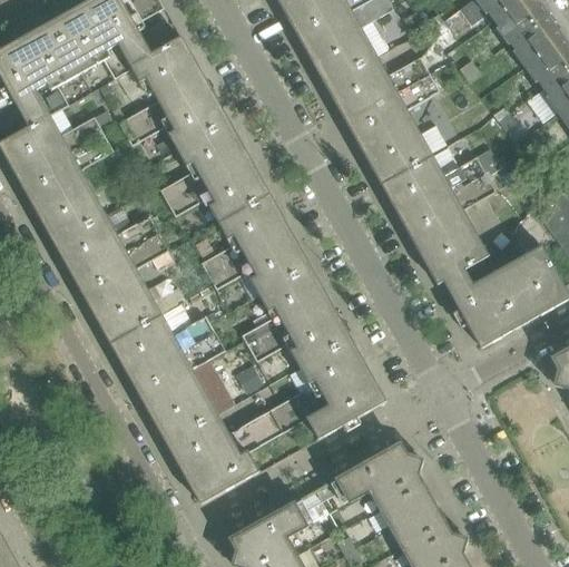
[(134,25),(164,8),(159,0),(90,0),(51,22),(79,71),(96,62),(92,57),(99,52),(114,78),(133,67),(130,65),(150,54),(134,25)]
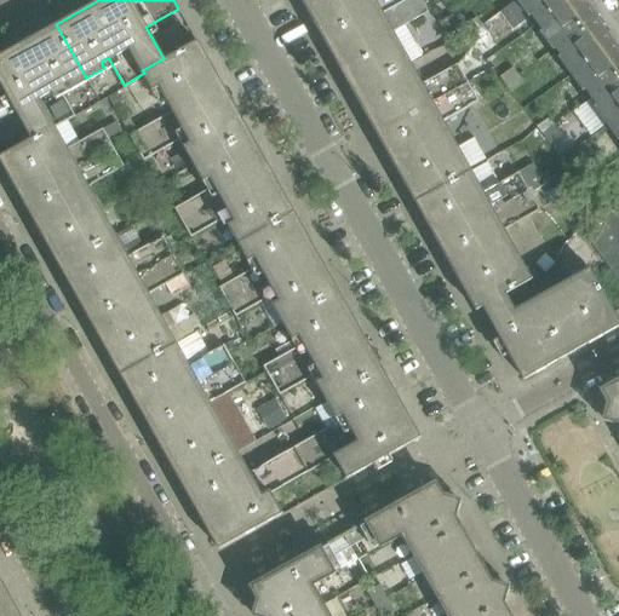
[(408,62),(383,16),(373,0),(302,0),(303,3),(308,0),(311,0),(317,12),(311,16),(313,18),(320,15),(325,26),(319,29),(336,61),(343,57),(350,70),(344,74),(354,92),(408,62)]
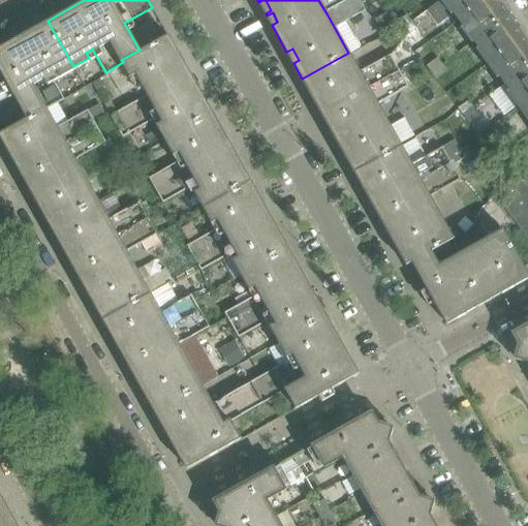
[(360,7),(355,0),(345,0),(341,2),(348,13),(360,7)]
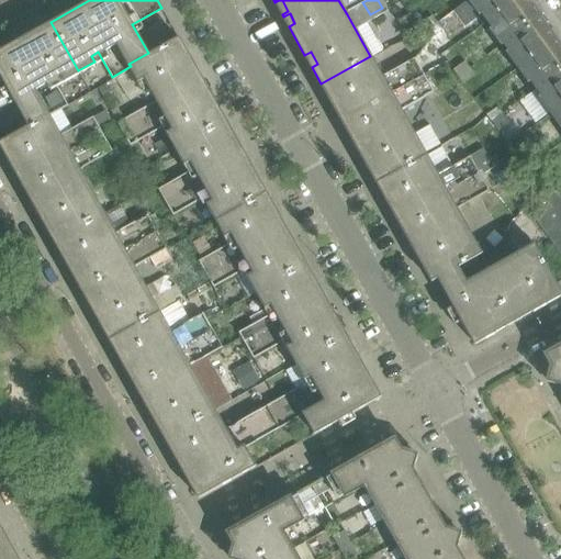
[(467,0),(478,14),(481,12),(485,20),(511,0),(467,0)]
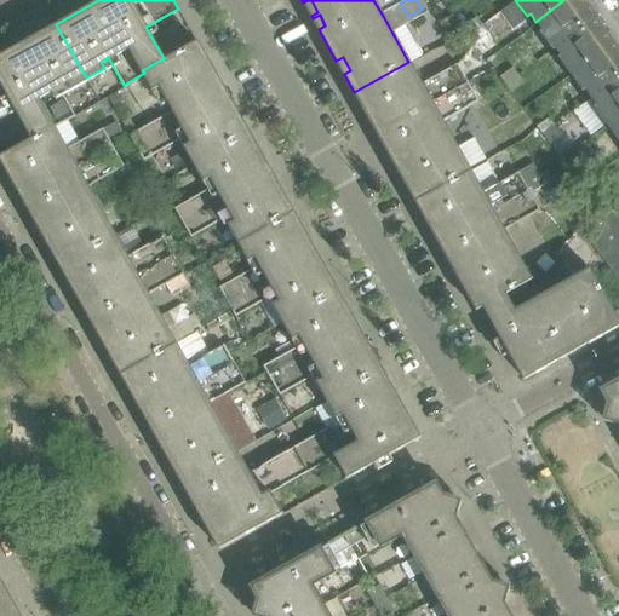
[(612,41),(600,24),(603,22),(599,15),(600,13),(589,0),(563,0),(536,22),(542,29),(538,30),(551,49),(554,46),(559,53),(556,56),(569,73),(612,41)]
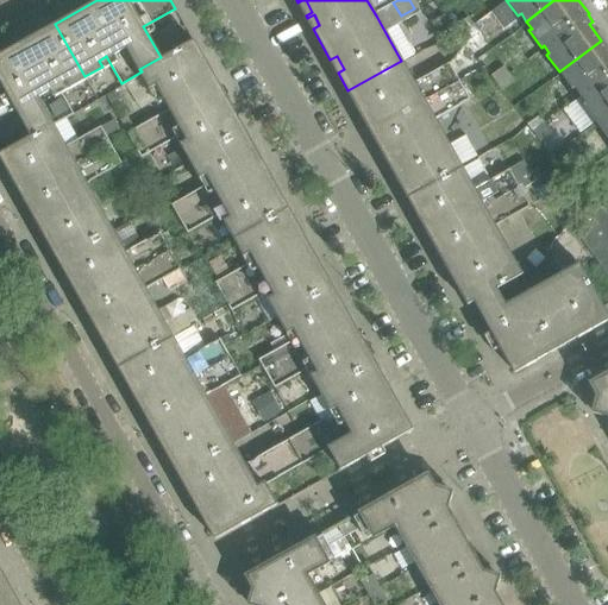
[(461,31),(472,21),(468,16),(456,24),(461,31)]
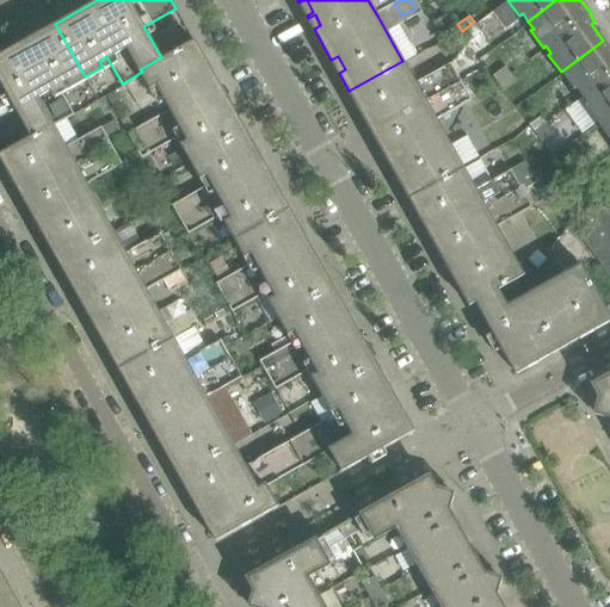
[(480,31),(474,22),(462,31),(468,39),(480,31)]
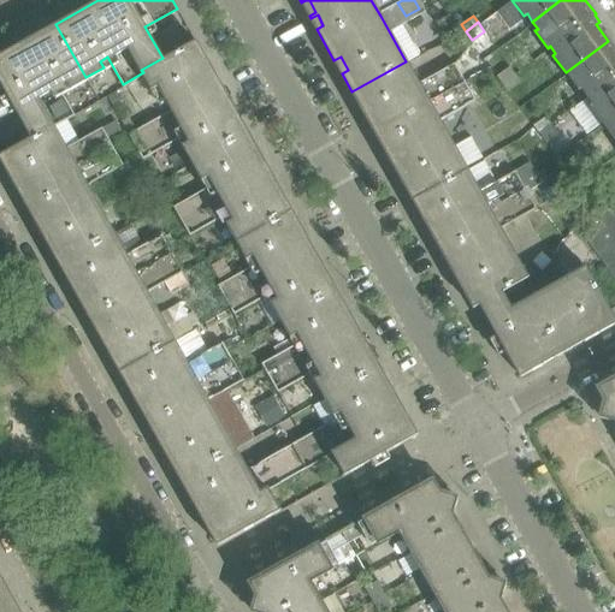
[(58,84),(65,81),(69,87),(86,77),(55,24),(12,48),(11,48),(0,53),(0,106),(11,101),(31,137),(53,124),(74,112),(58,84)]
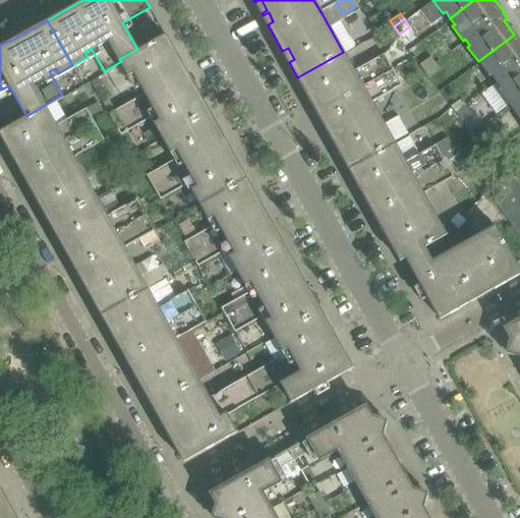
[(209,110),(193,83),(165,34),(137,49),(119,59),(121,61),(127,73),(133,70),(145,91),(107,111),(119,132),(157,111),(160,118),(154,121),(162,136),(209,110)]
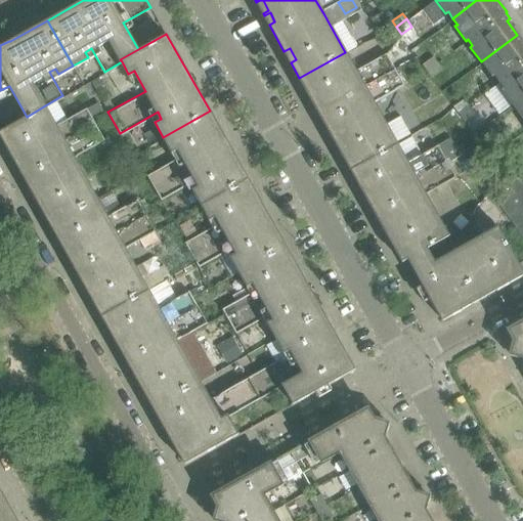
[(522,95),(522,43),(517,35),(481,61),(491,77),(493,75),(503,88),(500,90),(512,104),(522,95)]
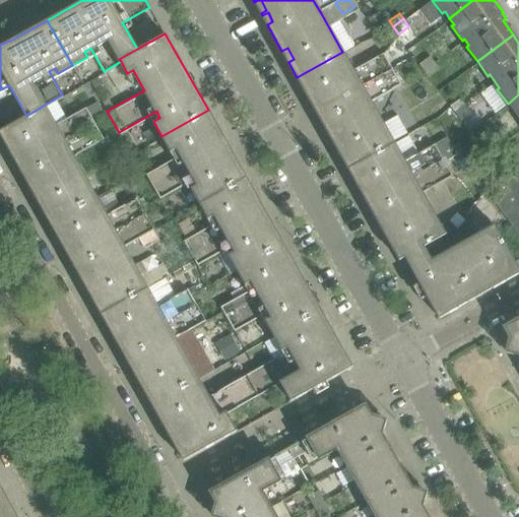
[(393,142),(371,103),(370,101),(400,83),(383,52),(352,69),(342,52),(297,77),(305,92),(311,89),(317,101),(312,104),(313,106),(319,103),(323,112),(318,115),(332,141),(338,138),(344,149),(339,152),(347,168),(393,142)]
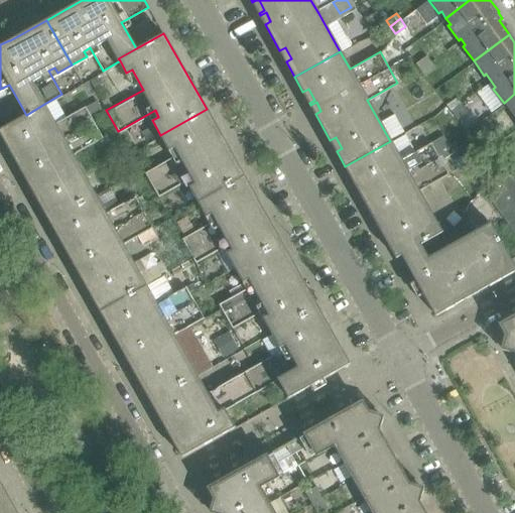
[(419,68),(430,60),(426,55),(415,62),(419,68)]
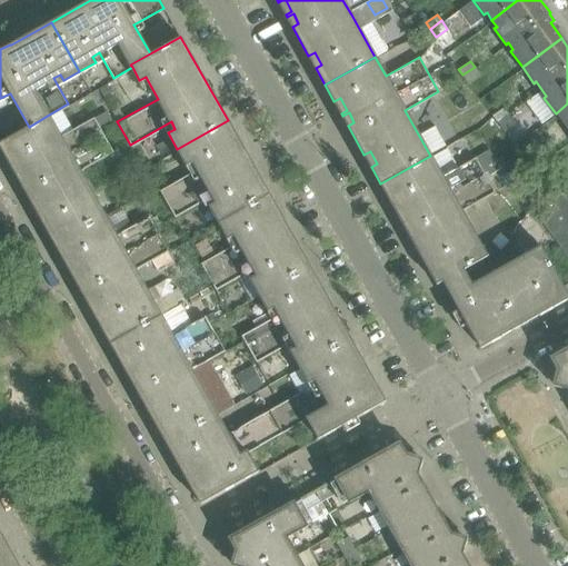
[(480,76),(475,67),(462,75),(468,83),(480,76)]
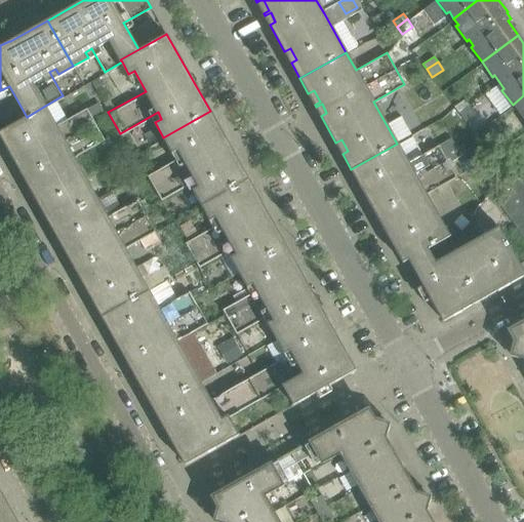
[(523,95),(513,105),(523,120),(523,119),(523,95)]
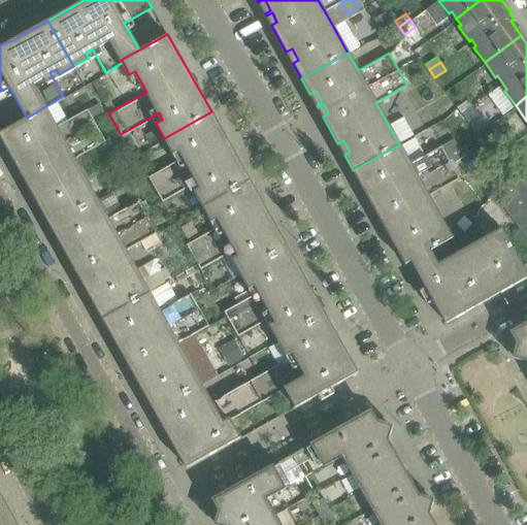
[(461,111),(471,104),(467,99),(457,106),(461,111)]
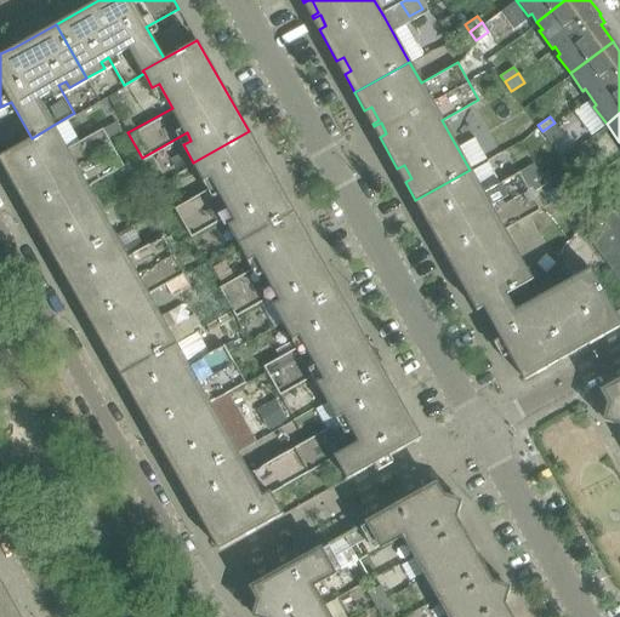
[(566,142),(561,136),(562,135),(555,123),(542,131),(555,149),(566,142)]
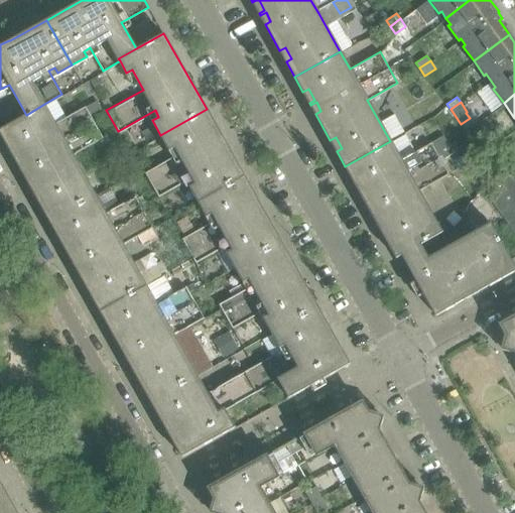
[(72,153),(102,137),(84,105),(54,121),(44,104),(26,115),(0,128),(0,132),(7,145),(13,142),(19,154),(14,157),(15,159),(21,156),(25,164),(20,167),(34,194),(40,190),(46,203),(41,206),(49,221),(96,195),(72,153)]
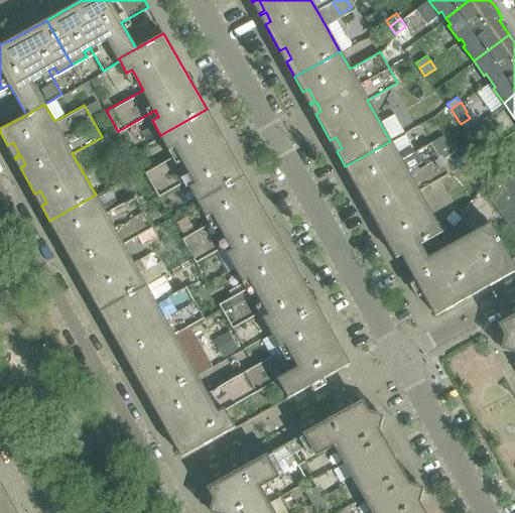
[(243,174),(223,137),(207,109),(160,135),(168,149),(175,145),(178,152),(144,171),(157,196),(191,175),(195,182),(188,185),(198,200),(243,174)]
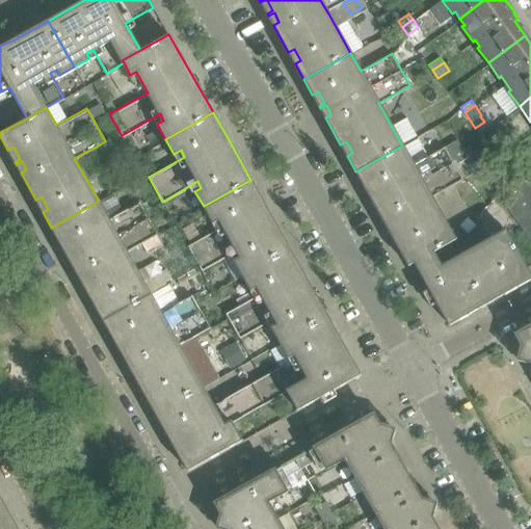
[(455,239),(430,195),(462,178),(444,146),(413,163),(402,146),(355,172),(365,187),(370,184),(376,195),(371,199),(372,202),(378,199),(382,207),(377,210),(393,237),(398,234),(404,246),(399,249),(408,265),(414,262),(453,240),(455,239)]
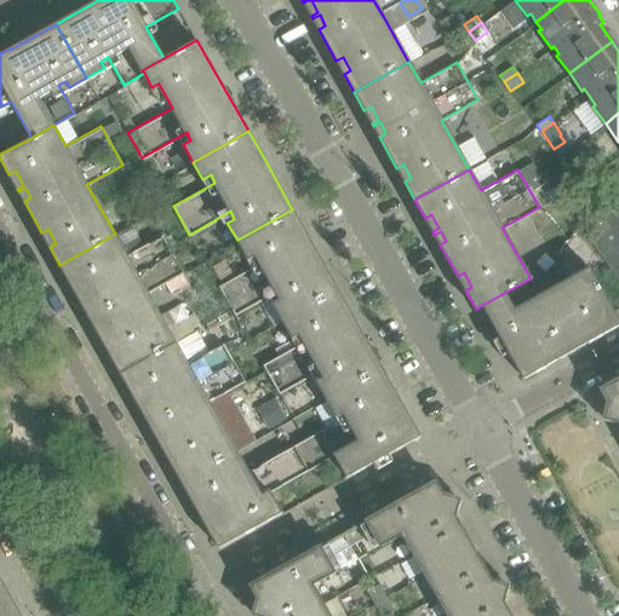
[(573,190),(566,179),(552,189),(560,200),(573,190)]
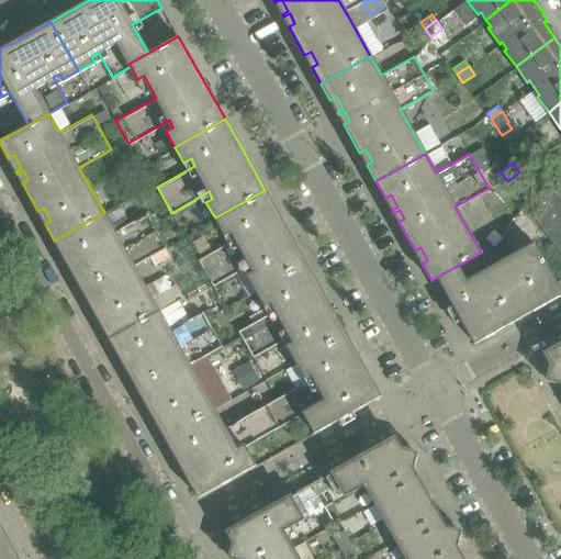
[(512,188),(524,179),(519,172),(507,181),(512,188)]
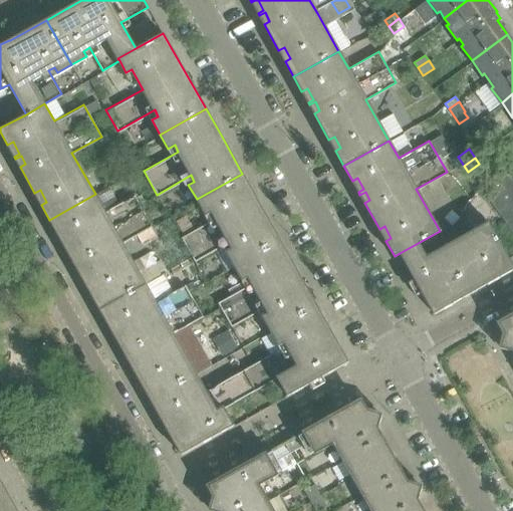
[(512,193),(512,179),(505,168),(504,167),(493,176),(508,197),(512,193)]
